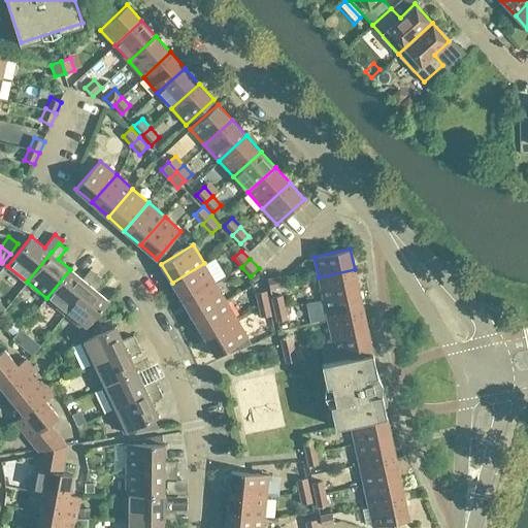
[(183,301),(215,282),(204,263),(172,283),(183,301)]
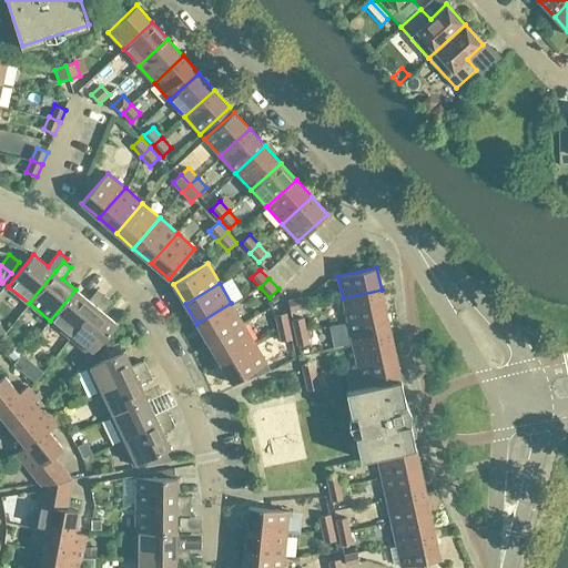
[(70,337),(104,295),(98,290),(89,300),(75,290),(50,321),(70,337)]
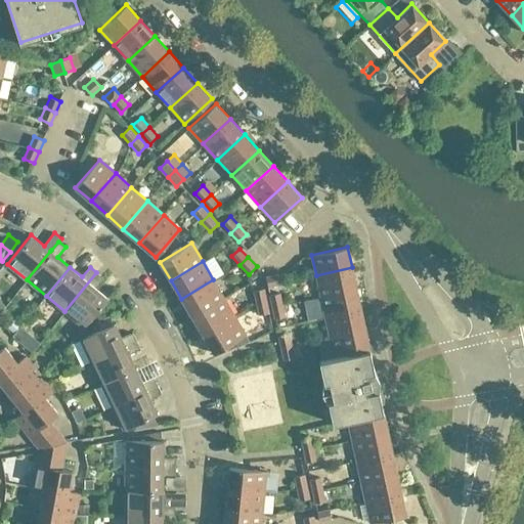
[(356,288),(352,267),(316,275),(320,296),(356,288)]
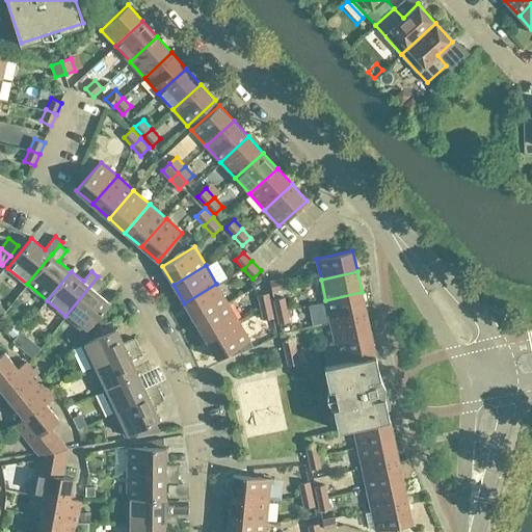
[(86,333),(110,303),(97,292),(105,283),(98,276),(65,316),(86,333)]
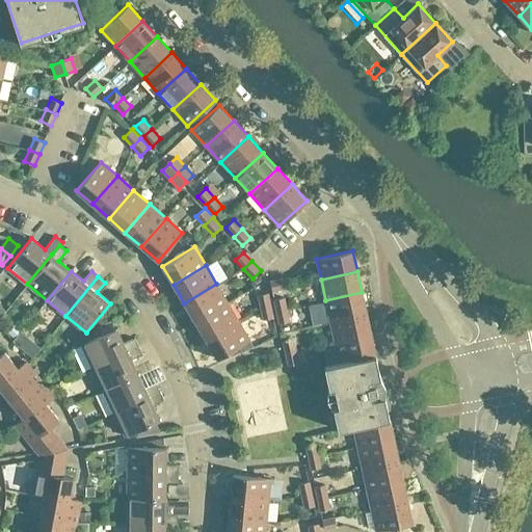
[(283,278),(270,282),(272,292),(285,290),(283,278)]
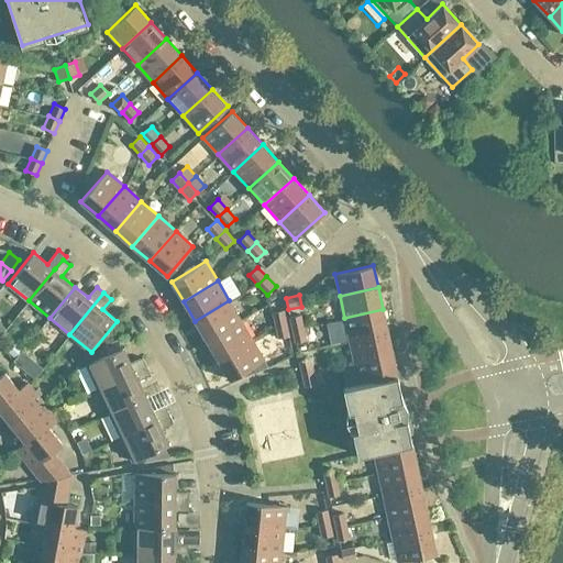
[(207,341),(241,320),(229,300),(195,321),(207,341)]
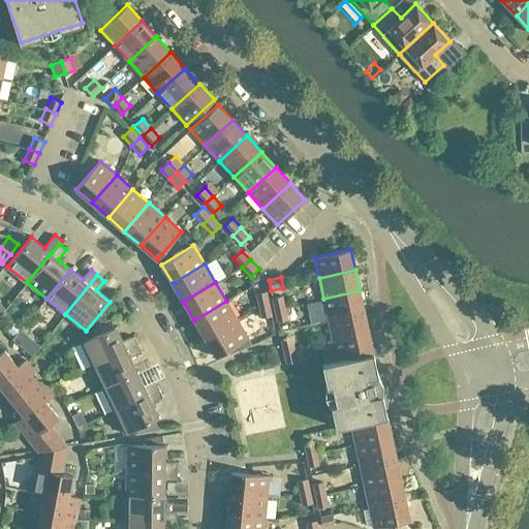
[(365,311),(360,290),(323,299),(328,319),(365,311)]
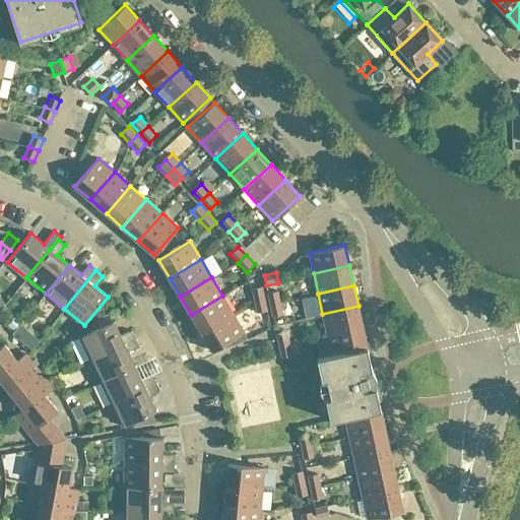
[(252,288),(255,301),(265,299),(263,286),(252,288)]
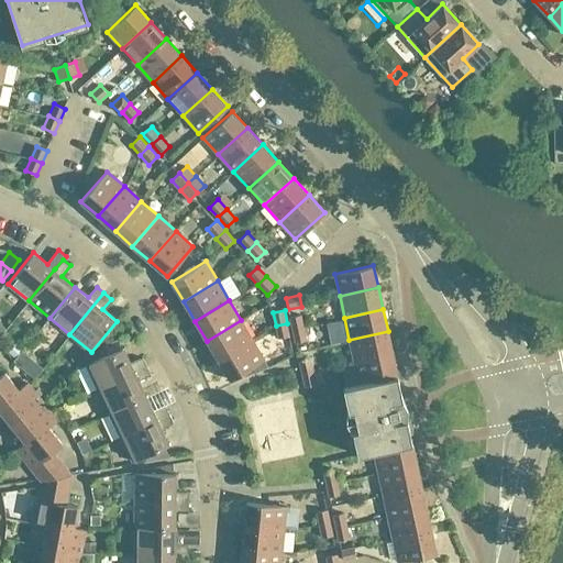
[(289,317),(293,329),(304,327),(301,315),(289,317)]
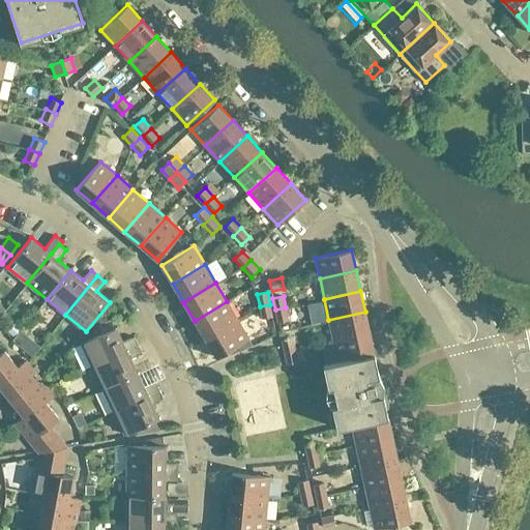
[(206,339),(238,320),(227,301),(195,321),(206,339)]
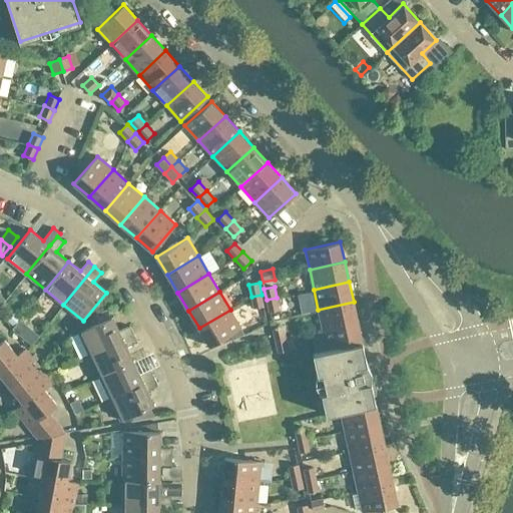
[(265,306),(262,295),(251,297),(253,308),(265,306)]
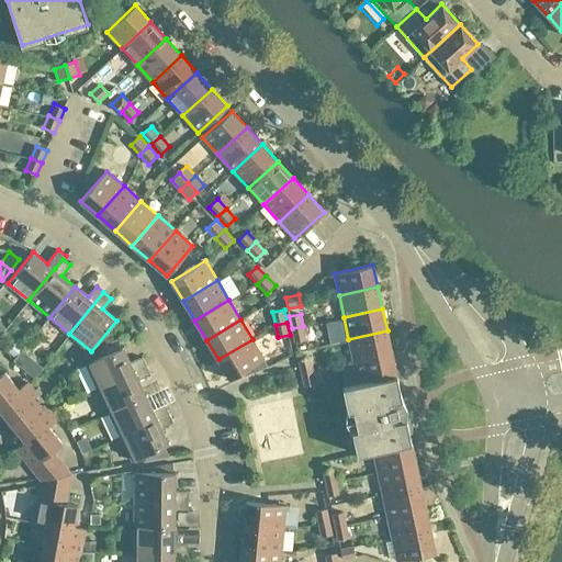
[(306,339),(303,326),(292,328),(294,341),(306,339)]
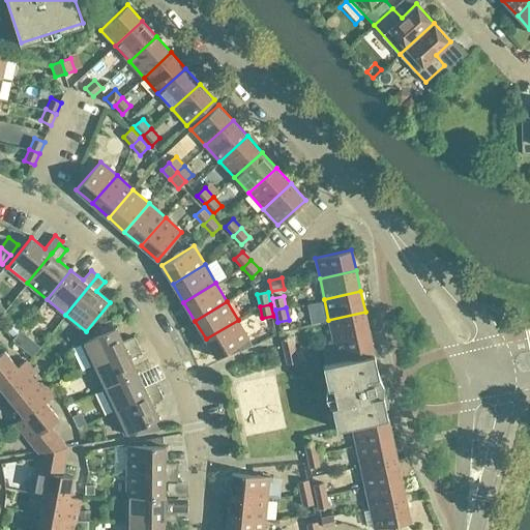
[(370,332),(365,312),(328,320),(333,340),(370,332)]
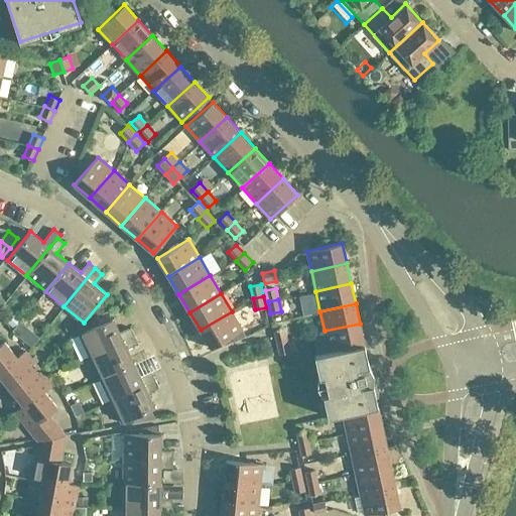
[(90,357),(134,336),(131,328),(119,333),(109,310),(96,316),(100,324),(79,334),(90,357)]
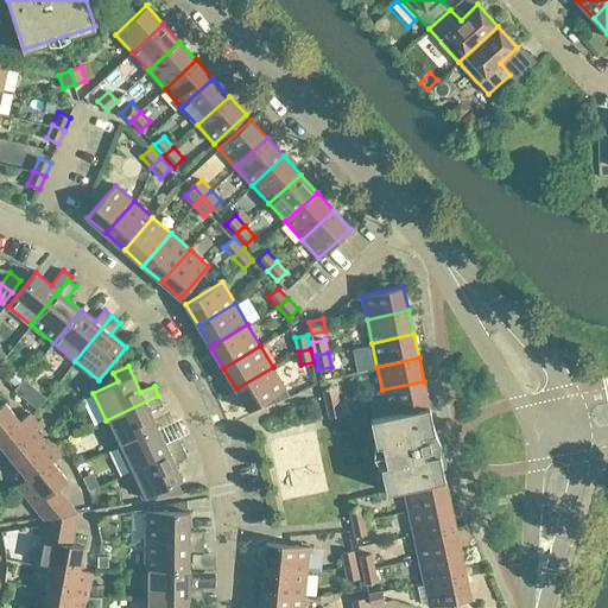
[(248,410),(285,388),(273,367),(236,388),(248,410)]
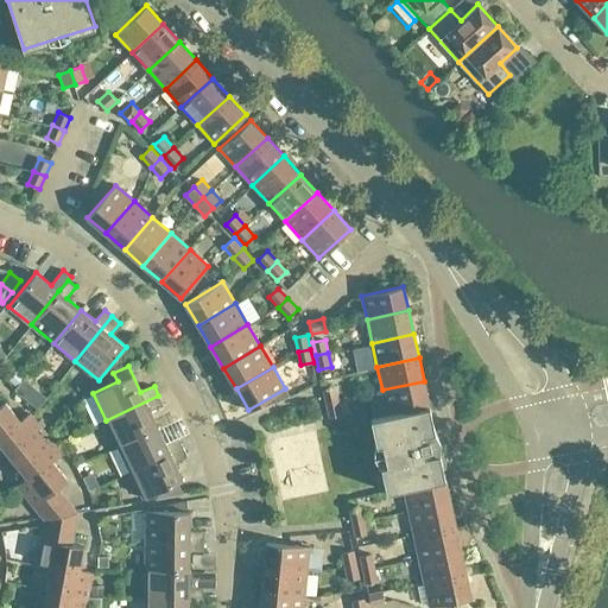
[(24,378),(14,390),(23,396),(32,385),(24,378)]
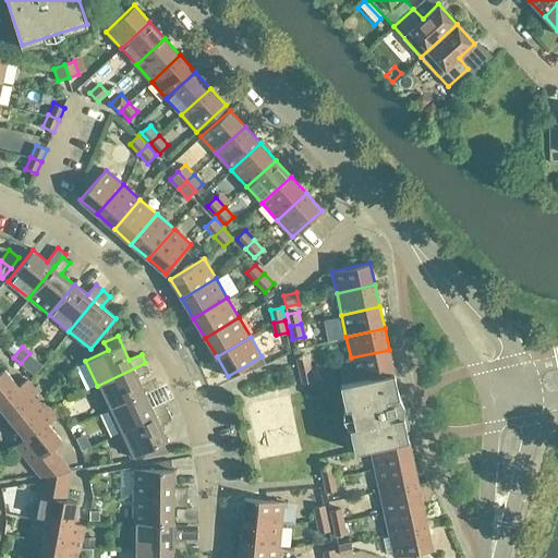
[(393,372),(389,350),(351,358),(355,380),(393,372)]
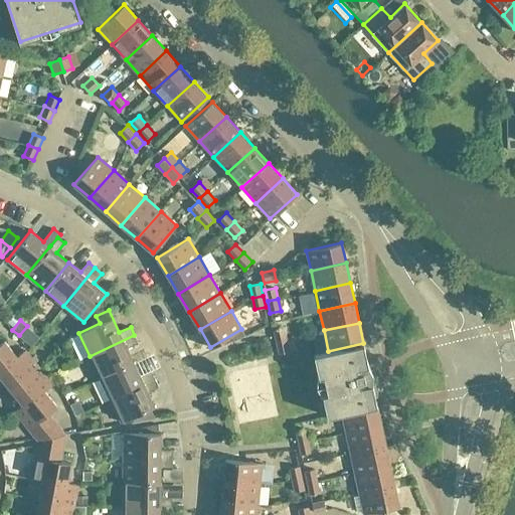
[(275,331),(277,342),(288,340),(286,328),(275,331)]
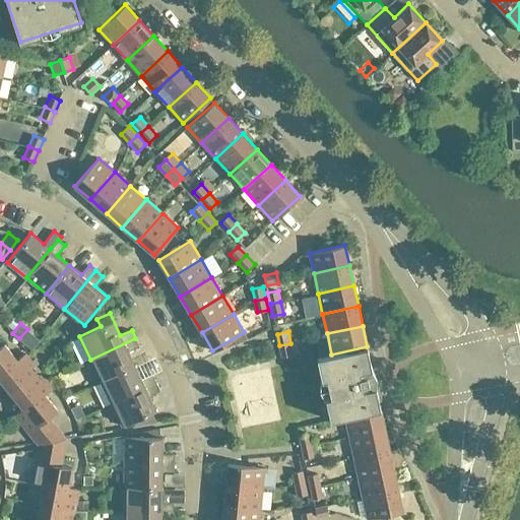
[(134,366),(128,351),(139,346),(135,338),(90,360),(101,381),(134,366)]
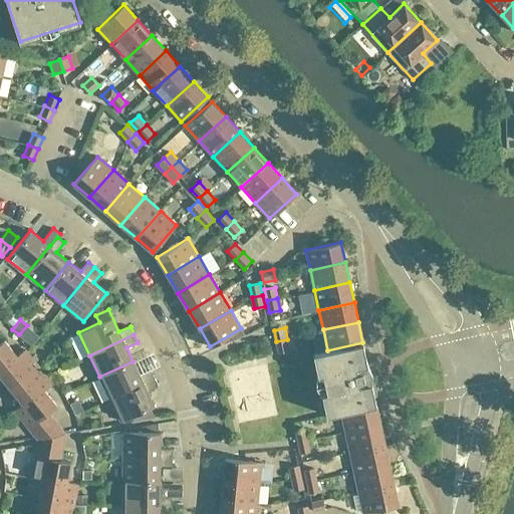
[(0,364),(15,353),(4,339),(0,342),(0,364)]
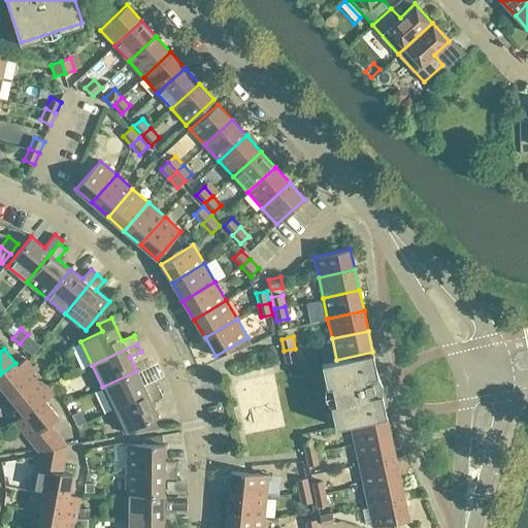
[(298,360),(295,349),(284,351),(286,362),(298,360)]
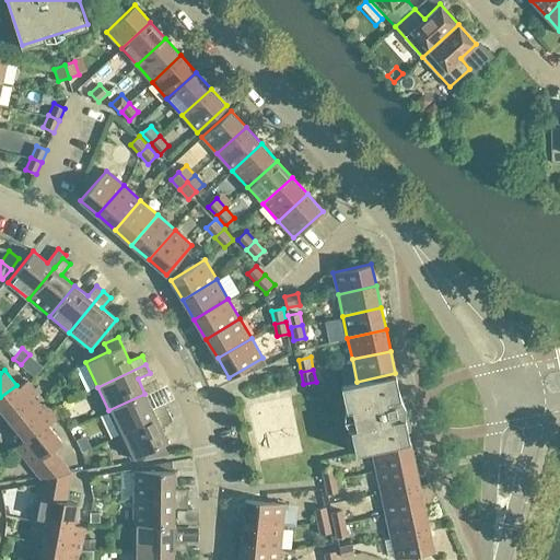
[(411,417),(400,396),(395,373),(357,382),(341,385),(356,453),(371,450),(410,441),(408,432),(410,431),(411,417)]
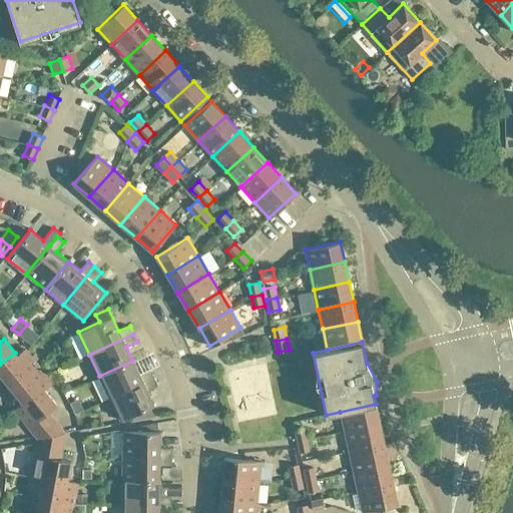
[(0,375),(10,388),(39,365),(25,348),(17,355),(15,353),(0,364),(0,375)]
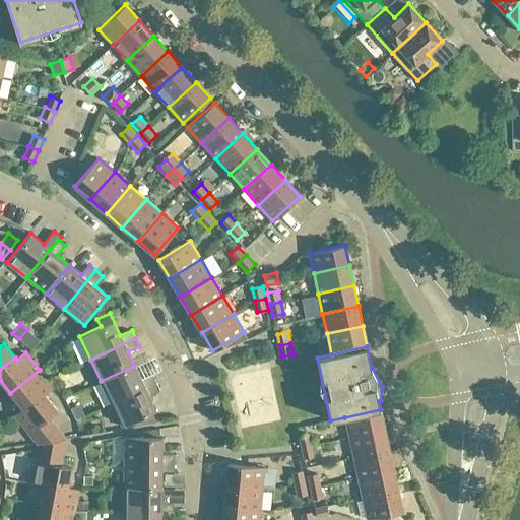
[(74,366),(56,376),(64,391),(82,382),(74,366)]
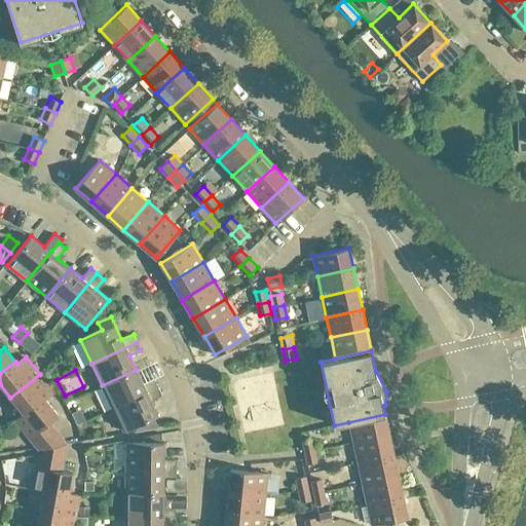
[(158,386),(154,378),(143,384),(136,370),(102,385),(113,408),(158,386)]
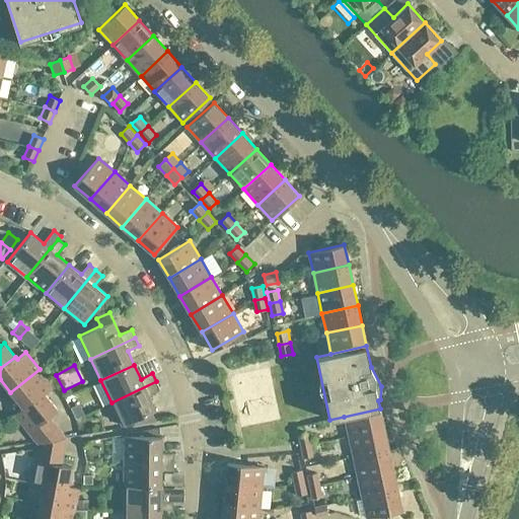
[(18,419),(47,395),(45,393),(53,386),(40,369),(10,392),(22,408),(14,414),(18,419)]
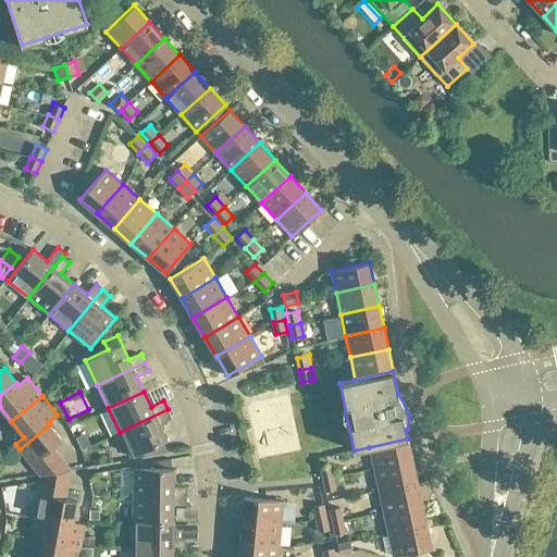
[(166,440),(159,423),(172,418),(168,409),(120,432),(131,457),(166,440)]
